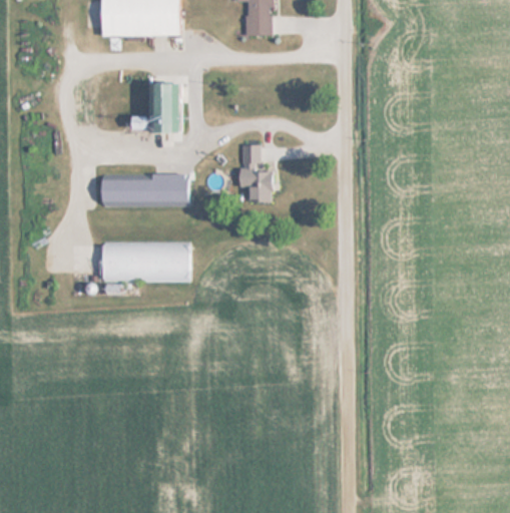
[(178,0),(99,0),(100,36),(178,35),(178,0)]
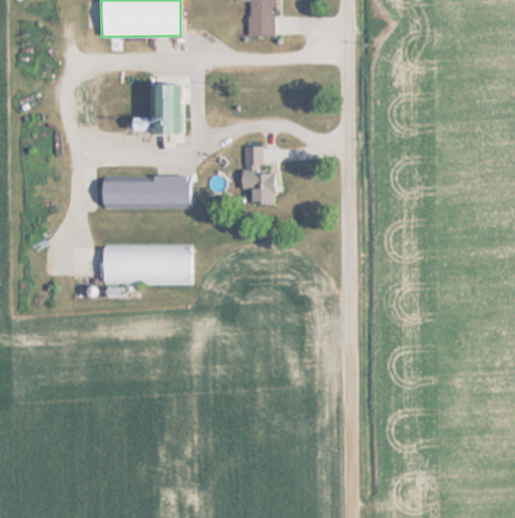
[(249,0),(250,34),(275,34),(275,0),(249,0)]
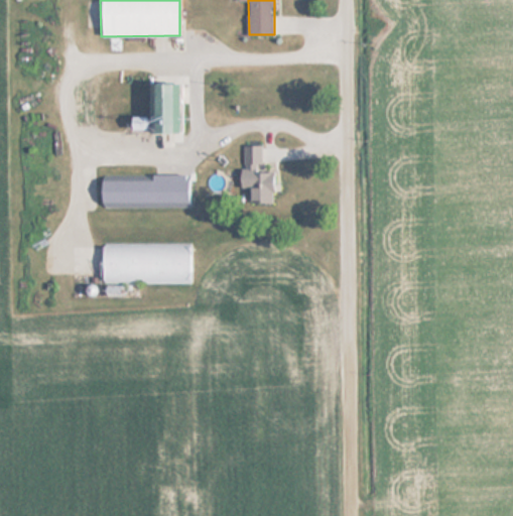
[(148,117),(127,117),(127,131),(185,131),(185,77),(148,77),(148,117)]
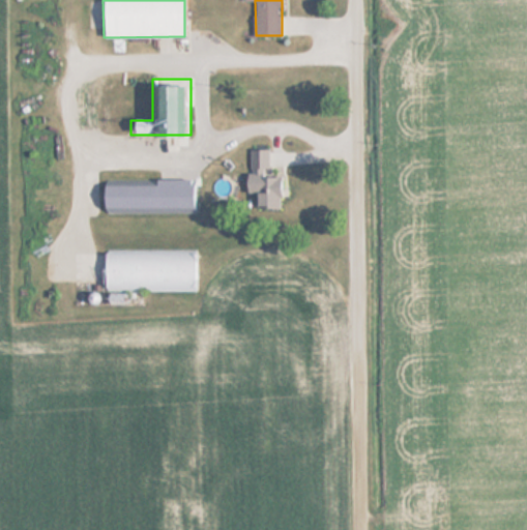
[(282,210),(282,184),(272,184),(273,149),(252,149),(251,177),(225,177),(224,209),(282,210)]
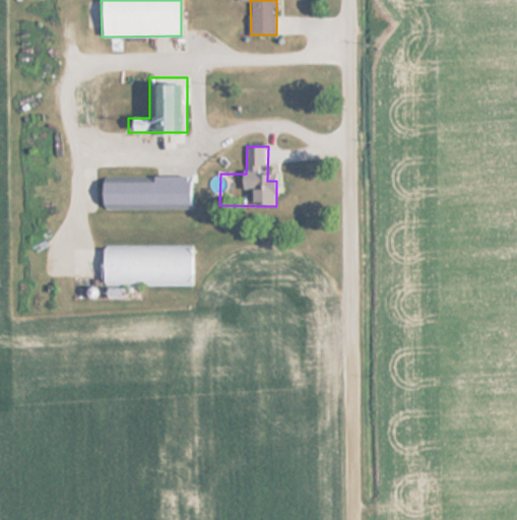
[(194,209),(194,179),(100,179),(100,210),(194,209)]
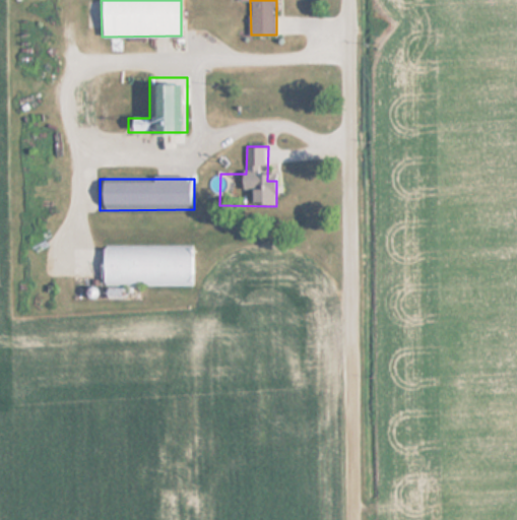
[(196,246),(103,246),(103,286),(196,286),(196,246)]
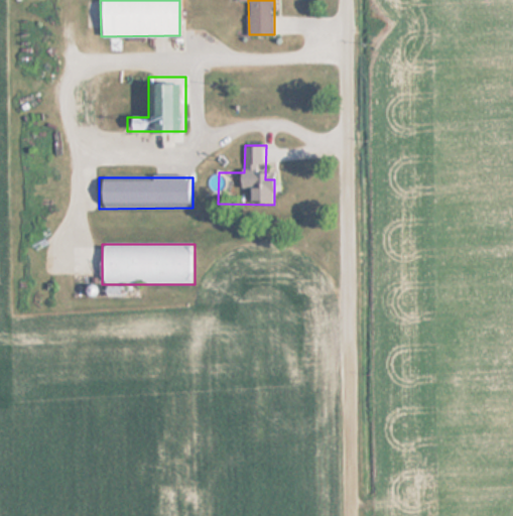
All buildings are outlined.
